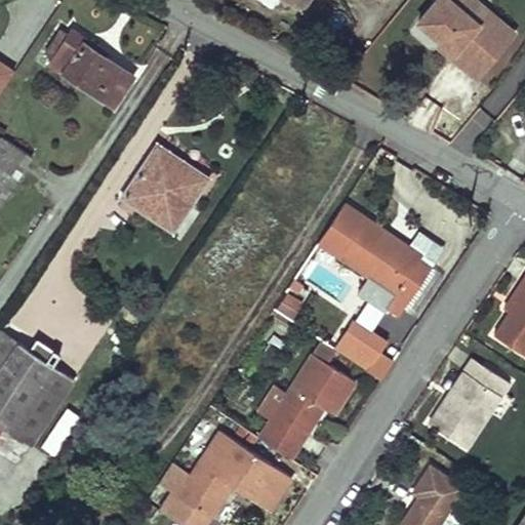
[(283,0),(307,10),(311,0),(283,0)]
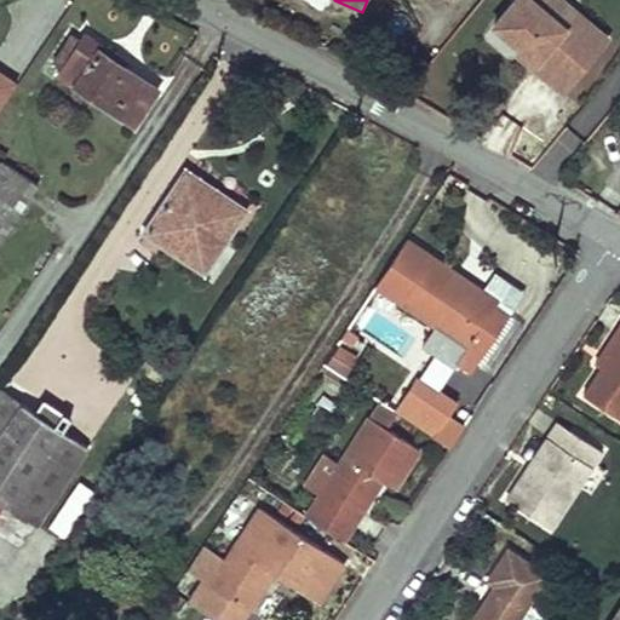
[(560,97),(610,40),(564,0),(509,0),(483,29),(560,97)]
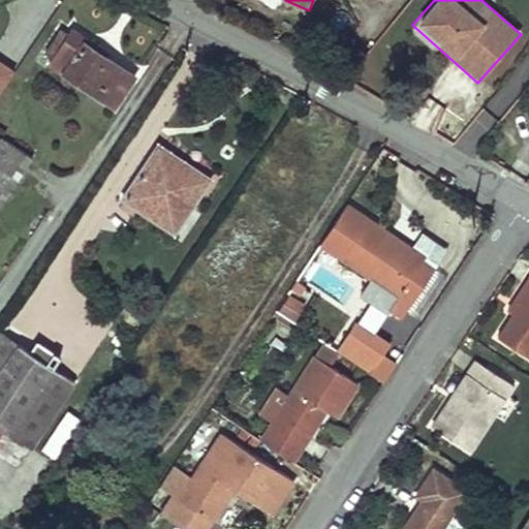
[(55,59),(52,63),(116,106),(134,79),(100,55),(102,51),(73,31),(71,35),(63,30),(48,54),(55,59)]
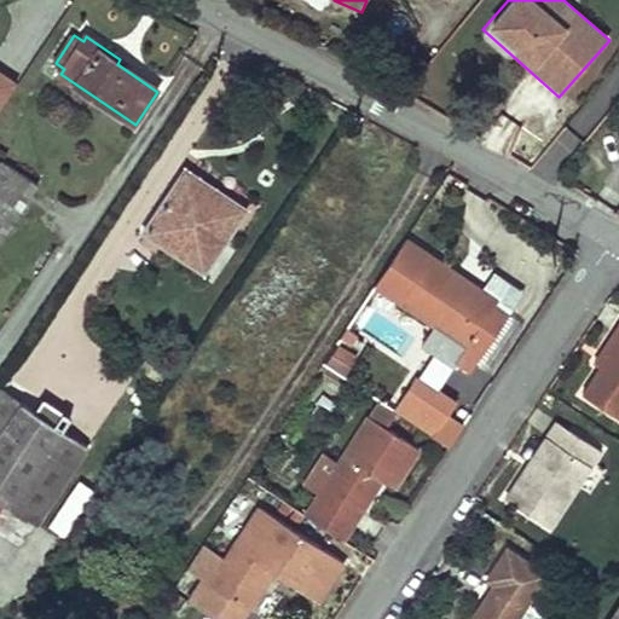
[(0,109),(15,103),(0,74),(0,109)]
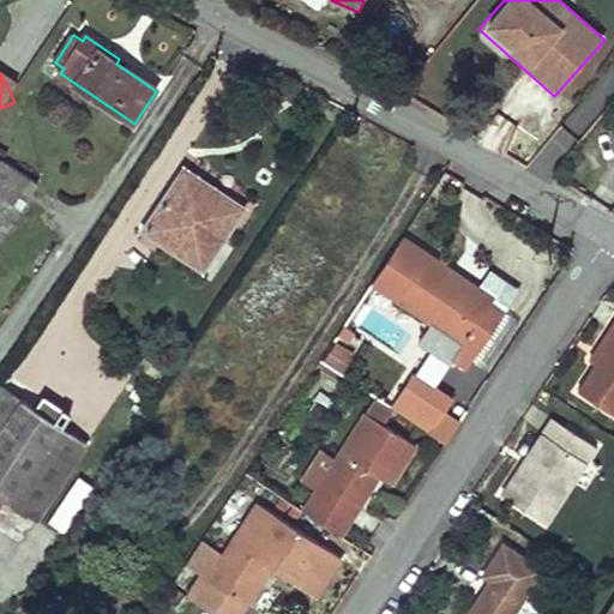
[(549,174),(575,137),(560,127),(535,164),(549,174)]
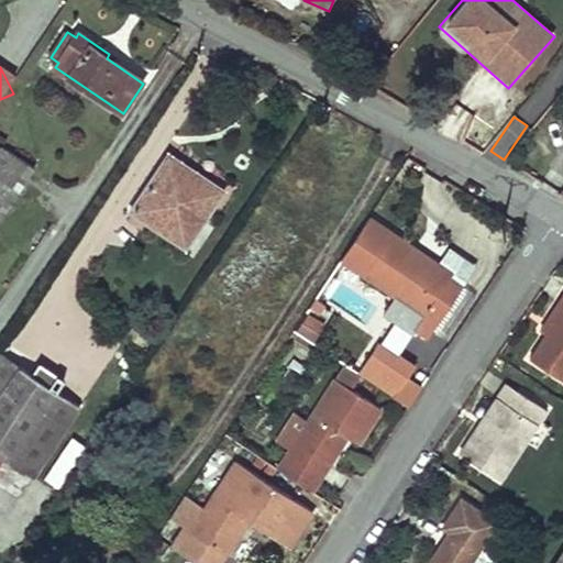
[(0,218),(34,168),(3,146),(0,151),(0,218)]
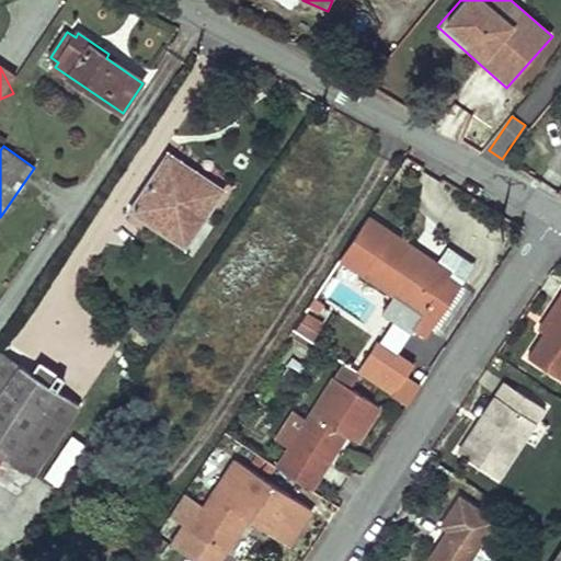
[(191,176),(194,172),(171,156),(168,161),(191,176)]
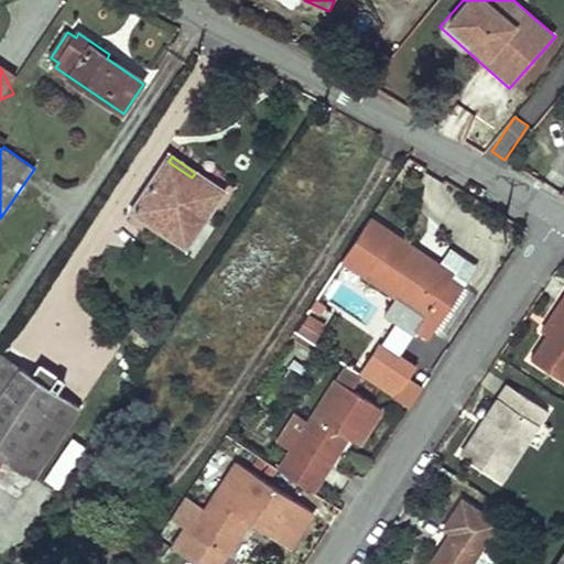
[(137,213),(149,221),(186,247),(224,192),(195,173),(192,177),(169,162),(134,212),(137,213)]
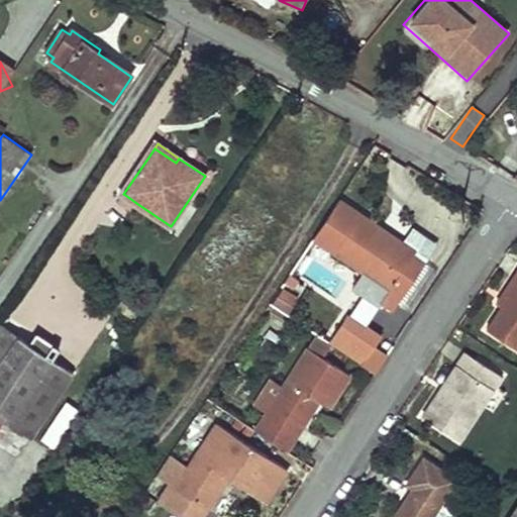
[(132,209),(136,203),(125,195),(121,201),(132,209)]
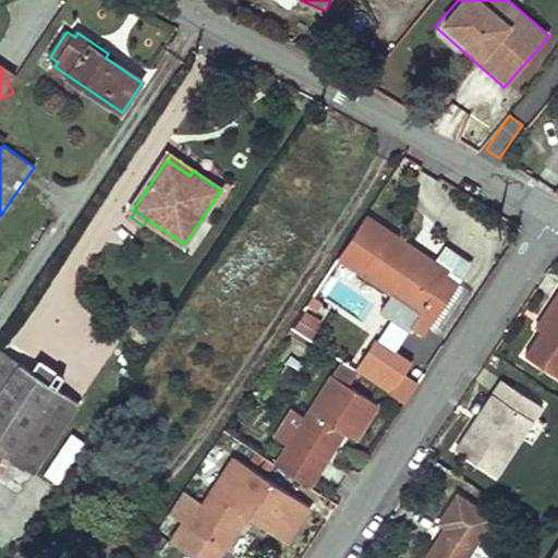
[(365,271),(422,310),(412,325),(426,334),(460,281),(448,273),(450,269),(437,259),(434,264),(413,251),(415,246),(391,232),(365,271)]
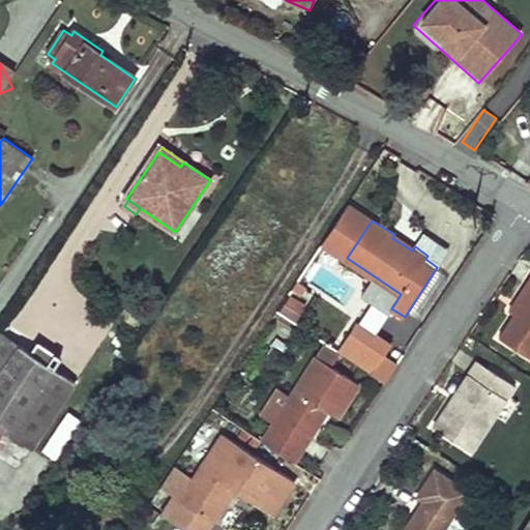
[(529,289),(522,285),(505,311),(510,315),(494,339),(529,362),(529,289)]
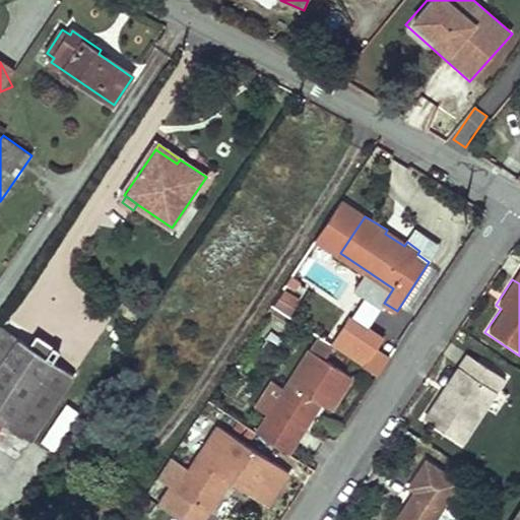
[(293,316),(300,298),(280,290),(273,309),(293,316)]
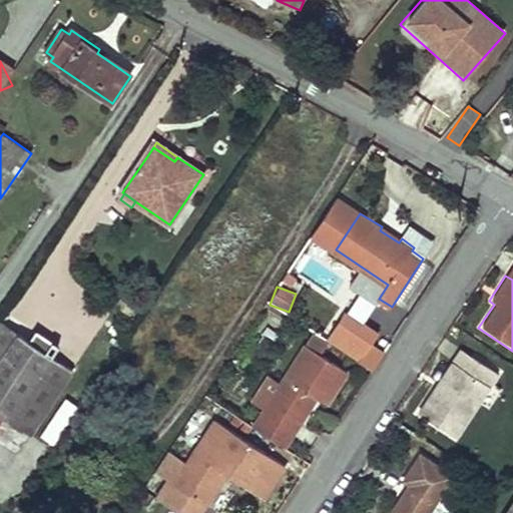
[(1,325),(0,326),(0,413),(29,433),(71,371),(1,325)]
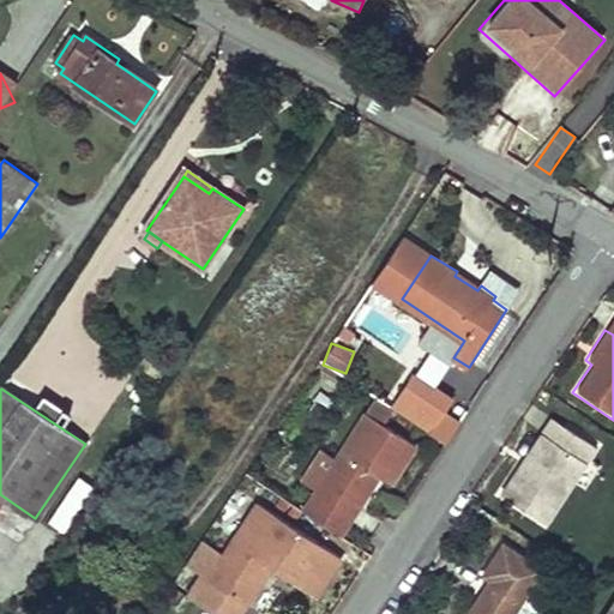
[(446,445),(461,423),(429,403),(415,422),(446,445)]
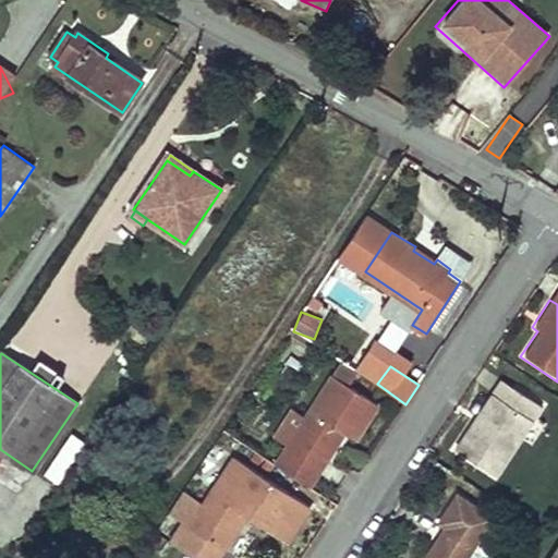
[(326,377),(268,465),(303,488),(323,459),(318,457),(335,432),(339,434),(352,443),(374,409),(326,377)]
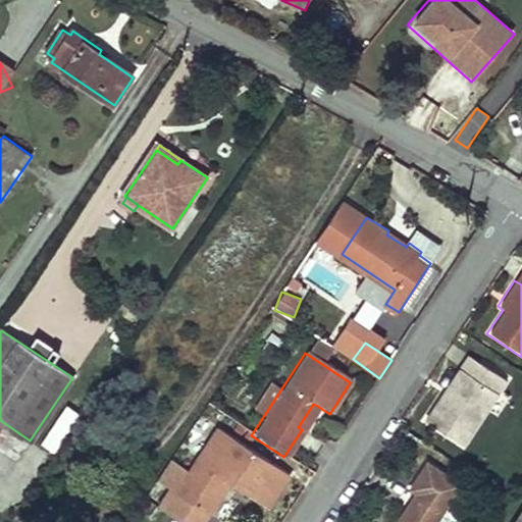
[(467,378),(477,364),(467,357),(457,372),(440,397),(447,401),(463,376),(467,378)]
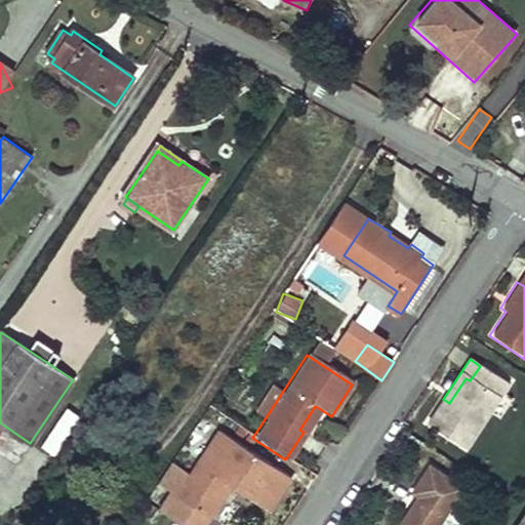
[(506,382),(480,366),(470,380),(466,378),(449,403),(443,399),(425,426),(460,450),(495,398),(506,382)]
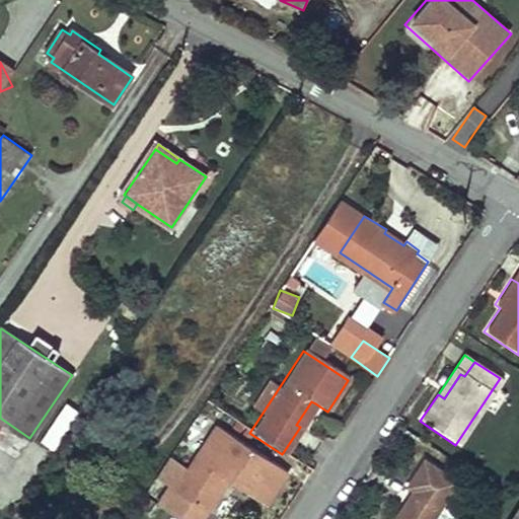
[(300,427),(315,403),(311,401),(296,425),(300,427)]
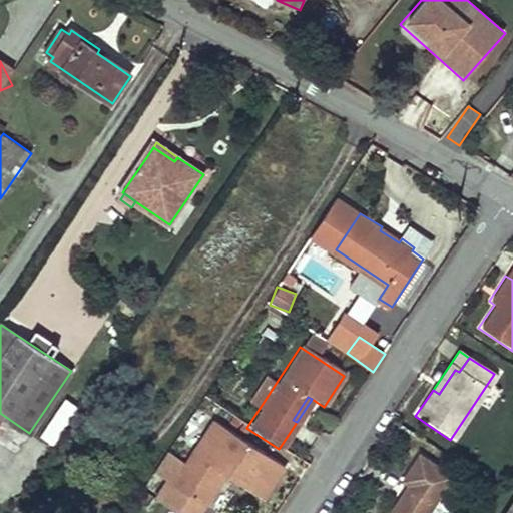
[(282,471),(212,425),(170,487),(202,508),(216,488),(210,484),(217,473),(261,502),(282,471)]
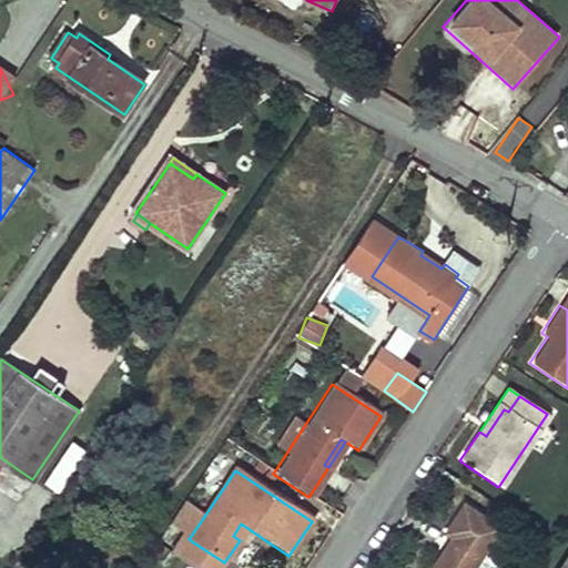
[(437,567),(478,567),(500,534),(464,510),(447,537),(455,543),(437,567)]
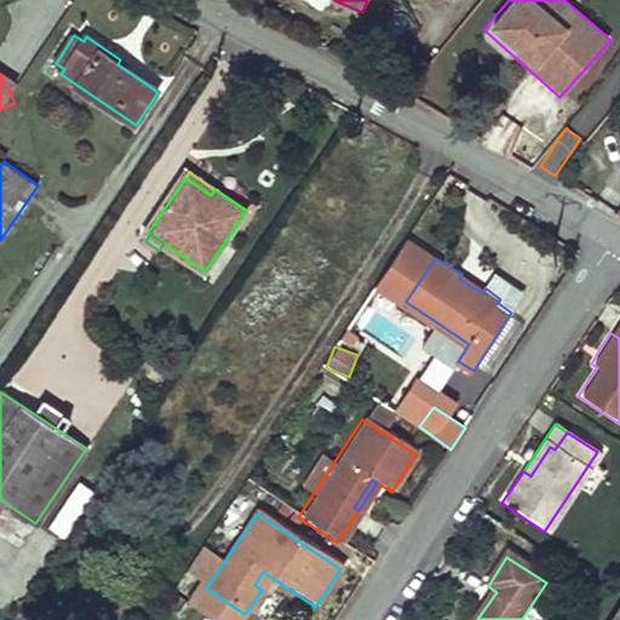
[(619,619),(619,595),(616,593),(603,619),(619,619)]
